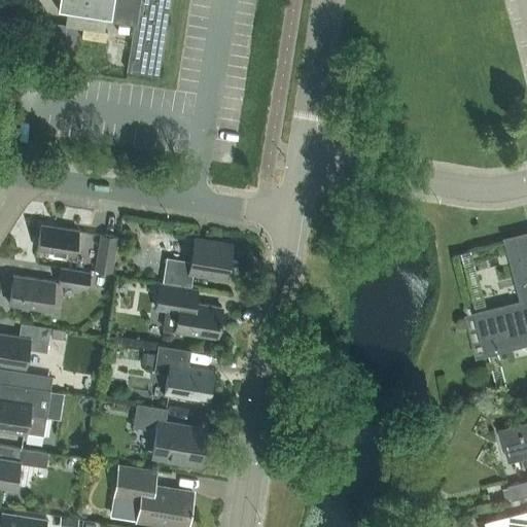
[(59,0),(58,10),(109,19),(109,21),(135,25),(130,54),(129,54),(128,55),(130,56),(128,67),(128,69),(126,68),(126,70),(127,70),(157,75),(157,74),(155,73),(156,67),(164,20),(166,21),(167,19),(164,19),(167,5),(168,5),(168,3),(166,3),(166,0),(59,0)]
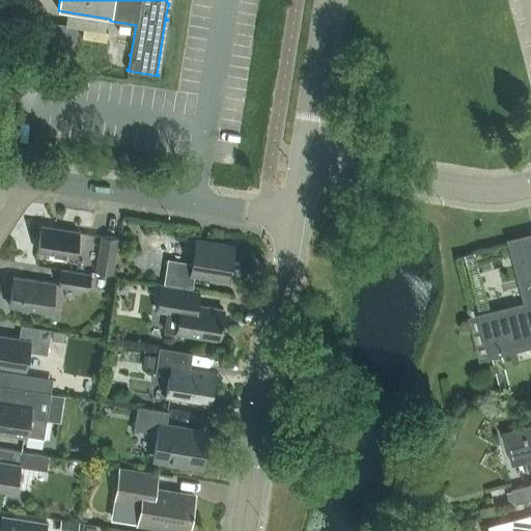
[(32,6),(27,5),(21,44),(62,51),(66,24),(64,24),(64,26),(40,22),(40,20),(39,20),(42,7),(32,6)]
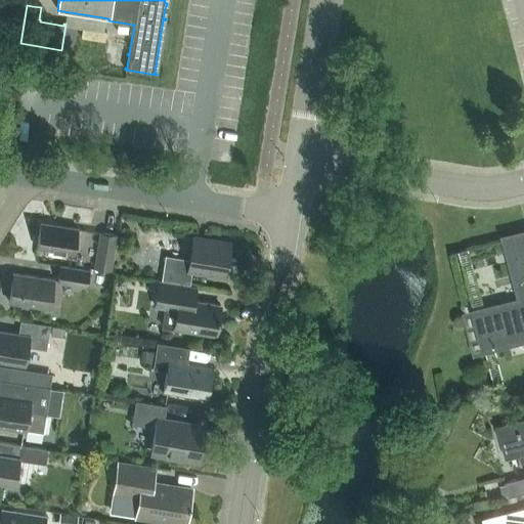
[(74,253),(78,228),(40,222),(36,247),(74,253)]
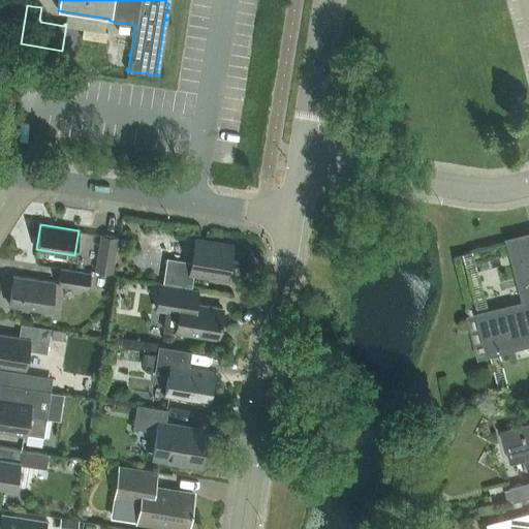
[(112,272),(113,266),(118,237),(100,235),(96,263),(95,270),(112,272)]
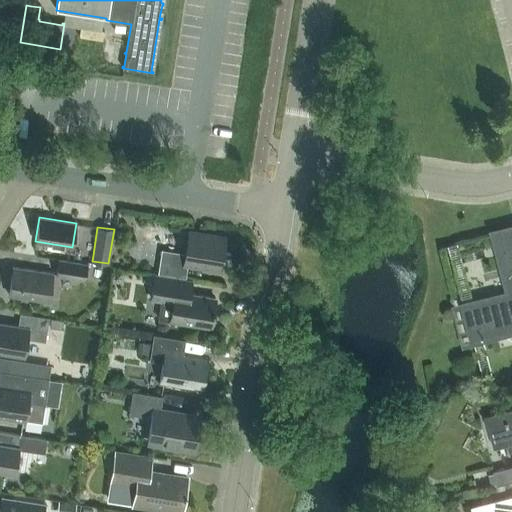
[(462,306),(471,341),(511,330),(511,228),(495,233),(511,294),(462,306)]
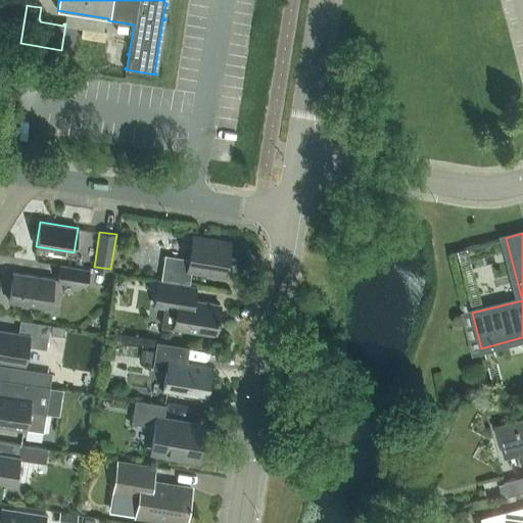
[(191,270),(225,275),(230,242),(192,237),(189,259),(164,255),(160,279),(189,283),(191,270)]
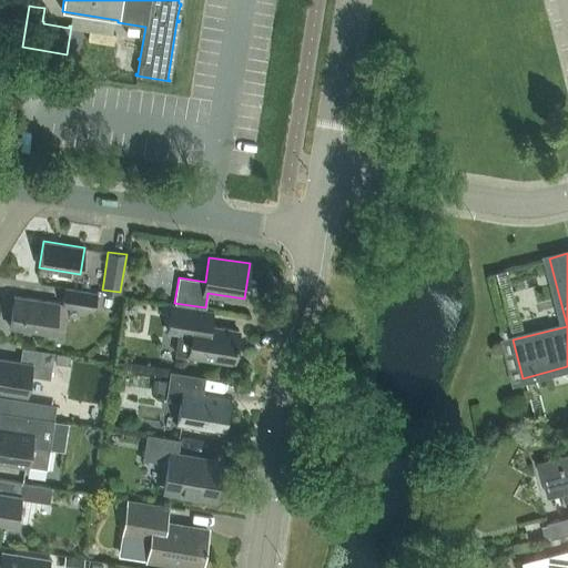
[(90,308),(92,294),(64,290),(62,304),(90,308)]
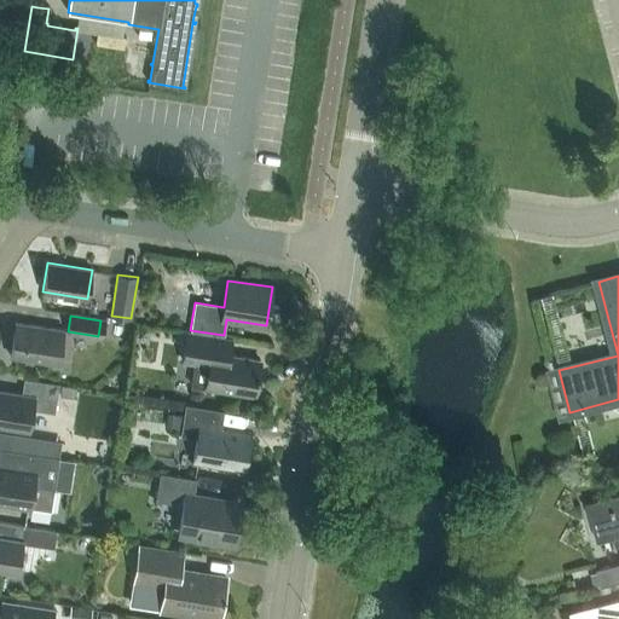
[(58,364),(63,330),(16,323),(10,356),(58,364)]
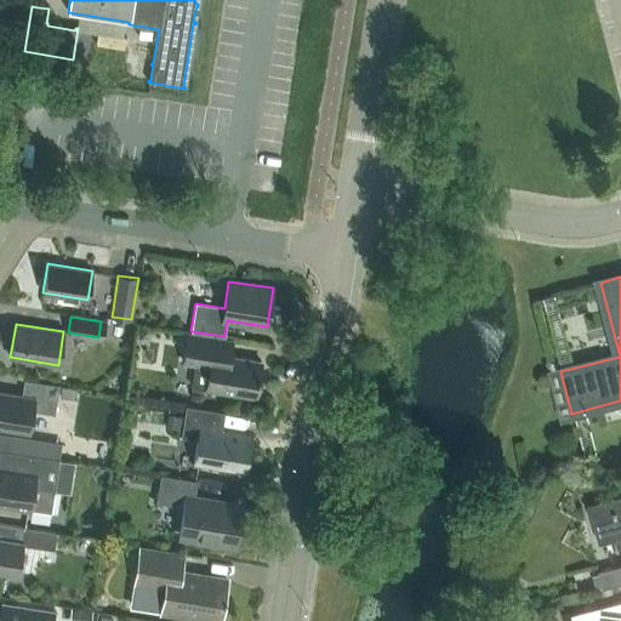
[(188,334),(183,363),(197,365),(193,387),(206,389),(255,398),(258,379),(258,380),(260,375),(258,375),(261,362),(221,355),(223,340),(188,334)]
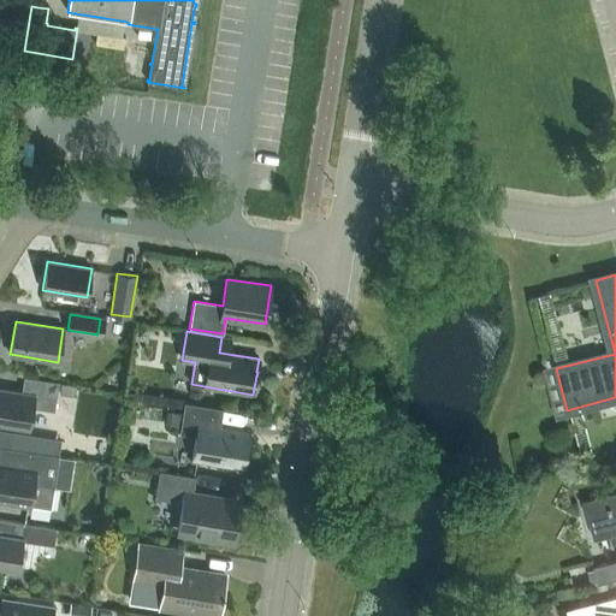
[(22,392),(0,389),(0,424),(29,428),(33,408),(54,410),(59,383),(24,377),(22,392)]
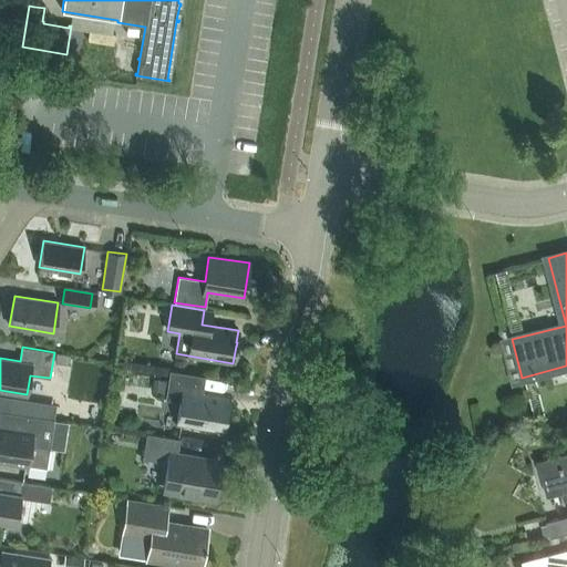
[(55,353),(53,362),(68,364),(69,356),(55,353)]
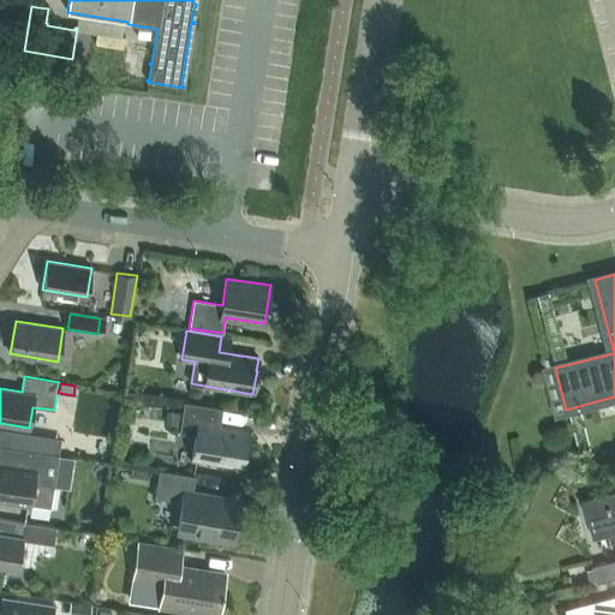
[(242,466),(248,430),(219,425),(222,407),(184,401),(181,413),(180,428),(179,433),(196,435),(192,458),(242,466)]
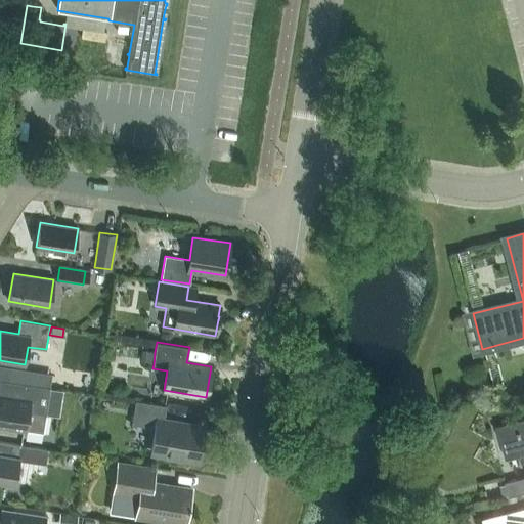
[(143,362),(154,364),(155,352),(145,350),(143,362)]
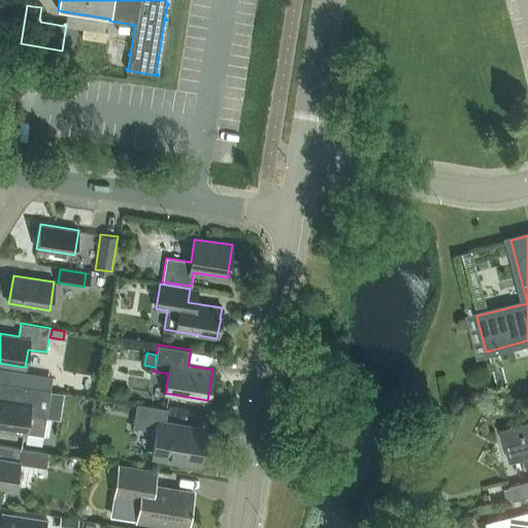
[(0,428),(43,436),(45,419),(50,393),(50,391),(0,383),(0,428)]
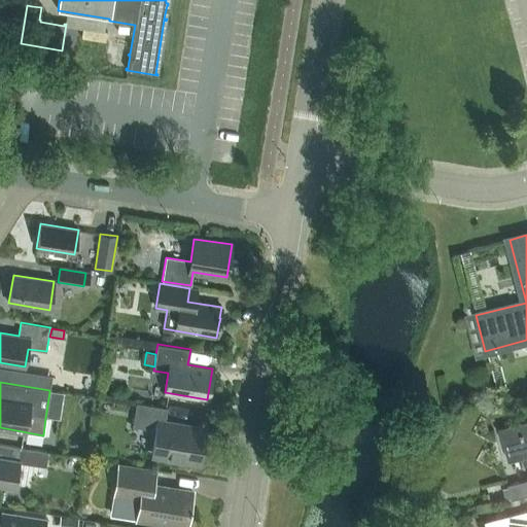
[(49,392),(45,418),(59,420),(63,394),(49,392)]
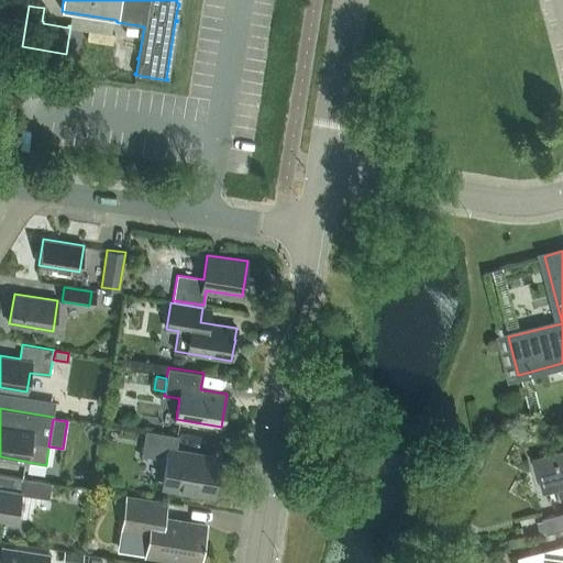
[(210,494),(216,457),(176,451),(178,437),(145,431),(142,455),(169,460),(165,487),(210,494)]
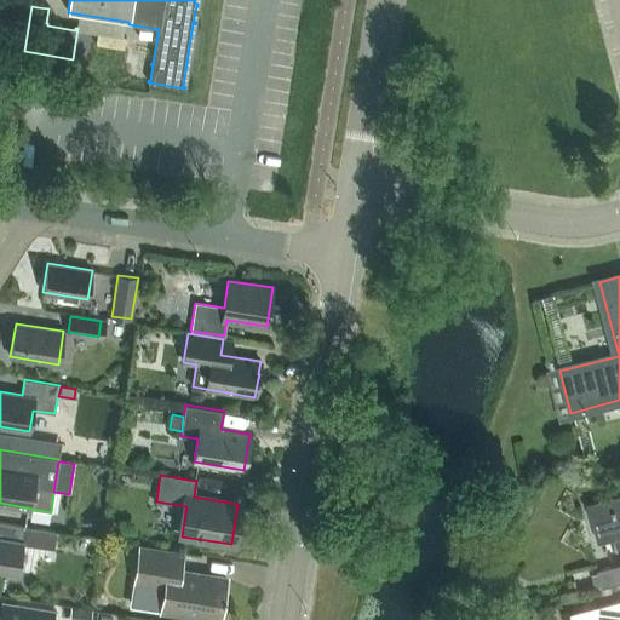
[(603,586),(619,581),(619,494),(589,503),(597,533),(616,528),(619,539),(619,566),(600,570),(603,586)]
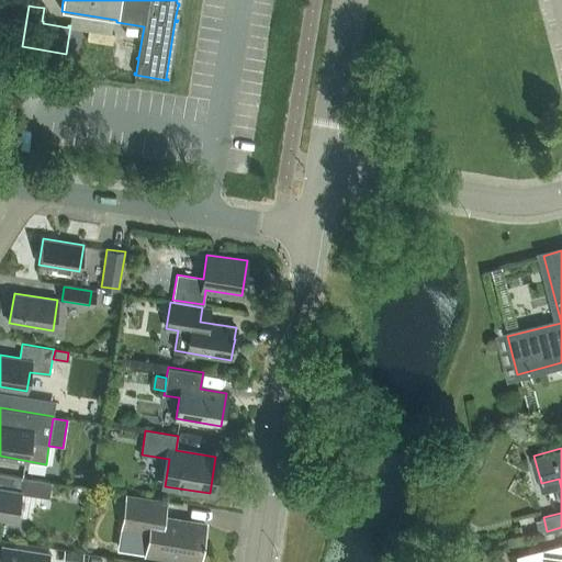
[(22,478),(0,473),(0,517),(15,520),(20,493),(48,498),(51,482),(22,478)]
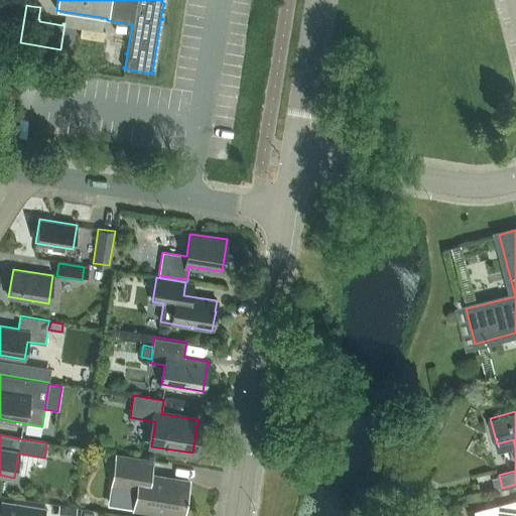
[(113,485),(110,504),(134,508),(182,515),(187,482),(148,476),(151,462),(117,456),(113,485)]
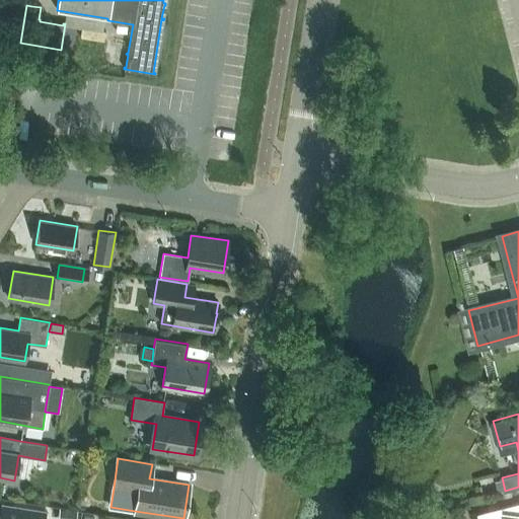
[(505,491),(503,492),(504,498),(514,495),(512,489),(505,491)]
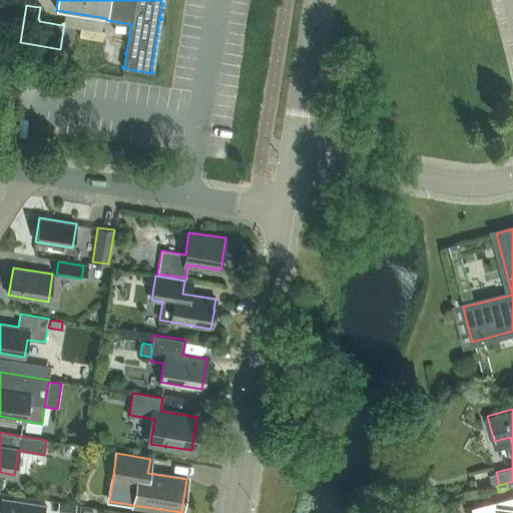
[(512,512),(512,497),(474,508),(474,512),(512,512)]
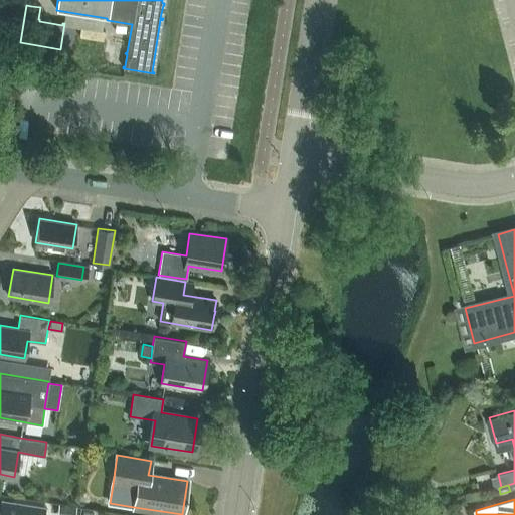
[(0,500),(0,514),(42,514),(44,507),(0,500)]
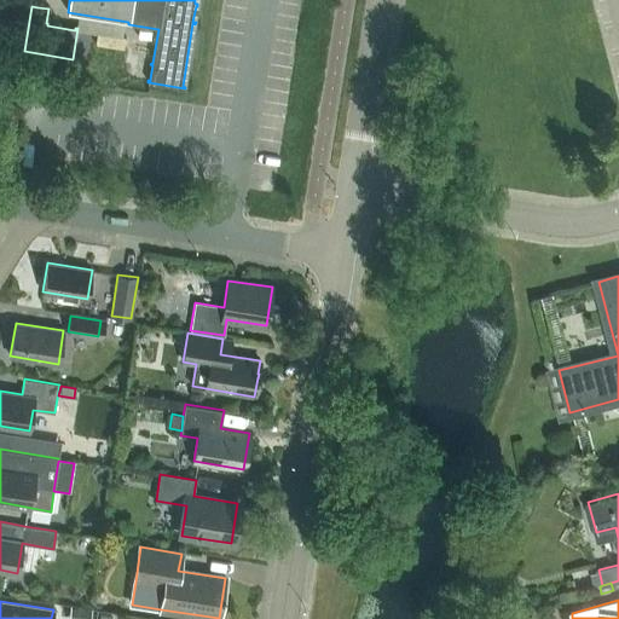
[(80,607),(77,618),(90,618),(92,608),(80,607)]
